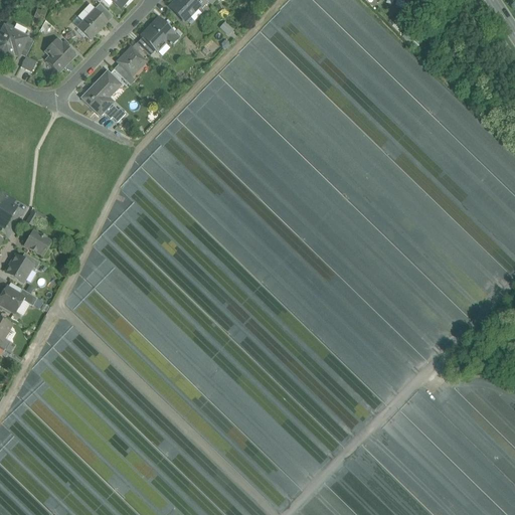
[(129,0),(112,0),(121,8),(120,9),(121,9),(129,0)]
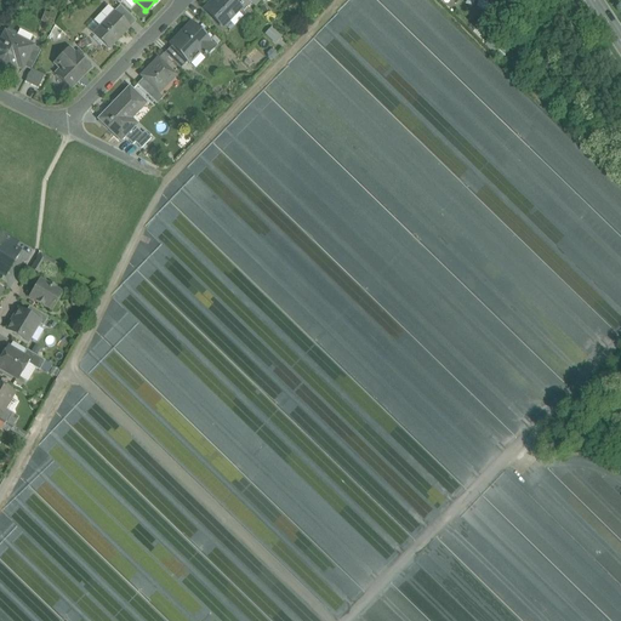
[(216,0),(212,4),(211,3),(205,10),(222,27),(240,9),(240,7),(232,0),(216,0)]
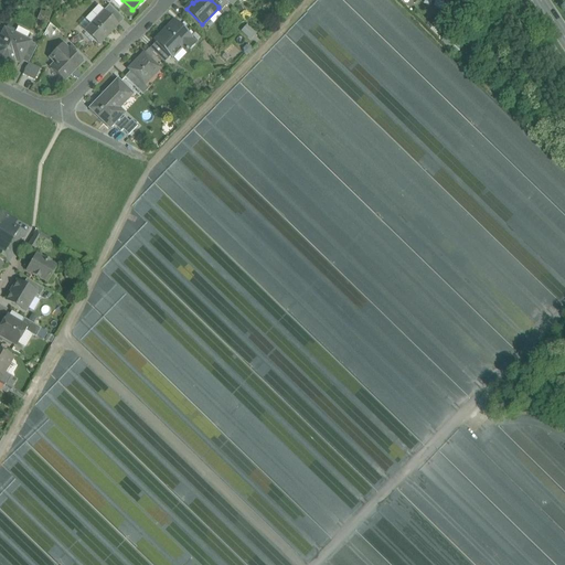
[(225,0),(211,0),(219,7),(219,8),(221,11),(228,3),(225,0)]
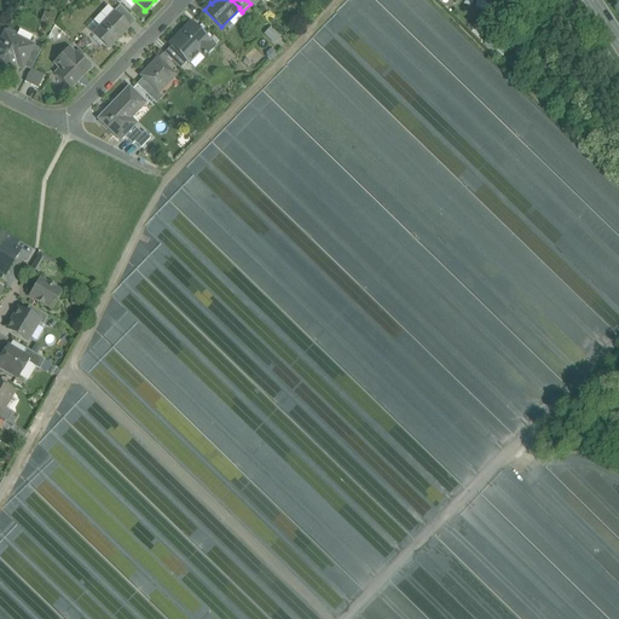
[(134,19),(120,5),(114,11),(128,25),(134,19)]
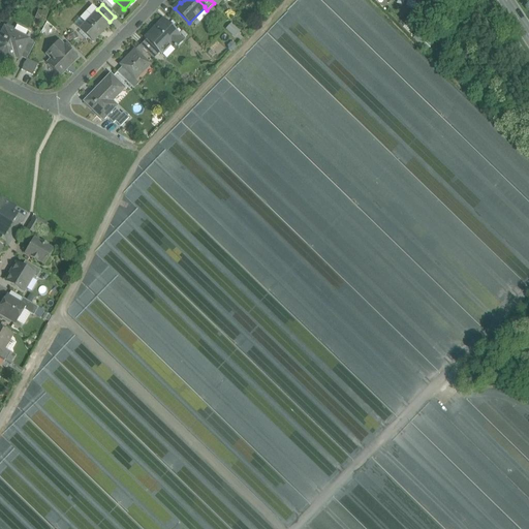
[(97,9),(79,29),(93,42),(111,23),(110,22),(97,9)]
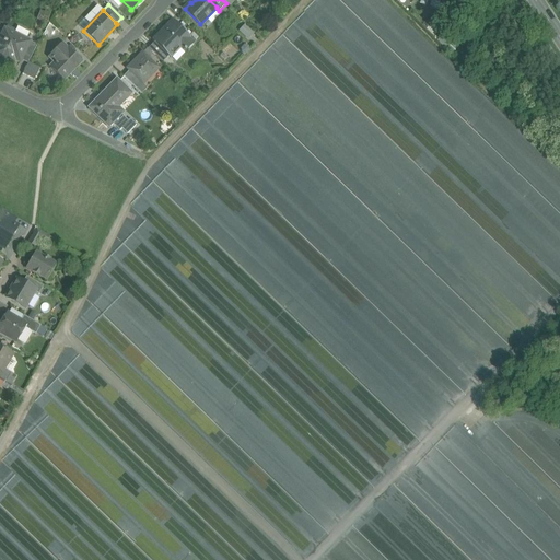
[(173,21),(153,41),(168,56),(171,58),(172,57),(168,54),(178,44),(184,49),(183,49),(183,51),(184,51),(184,53),(194,43),(188,37),(189,36),(173,21)]
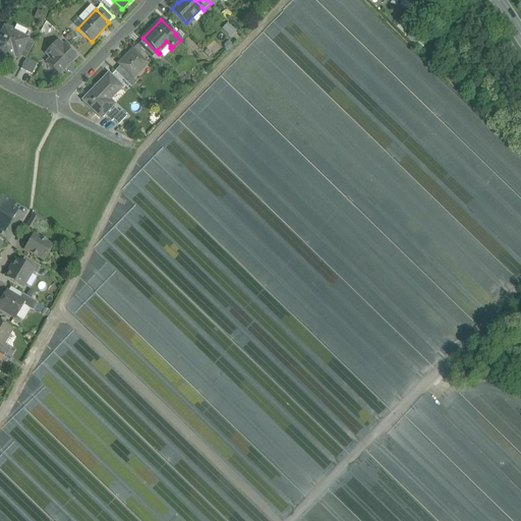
[(231,37),(237,30),(228,21),(222,29),(231,37)]
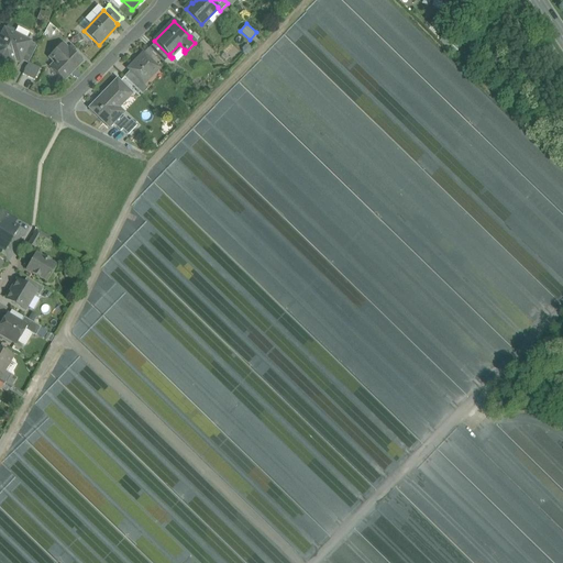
[(31,42),(4,29),(0,36),(0,61),(11,66),(15,57),(21,59),(23,56),(29,45),(31,42)]
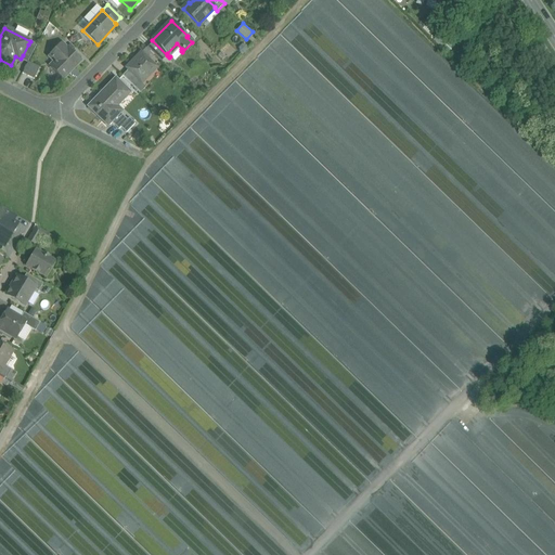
[(454,48),(442,36),(437,42),(449,54),(454,48)]
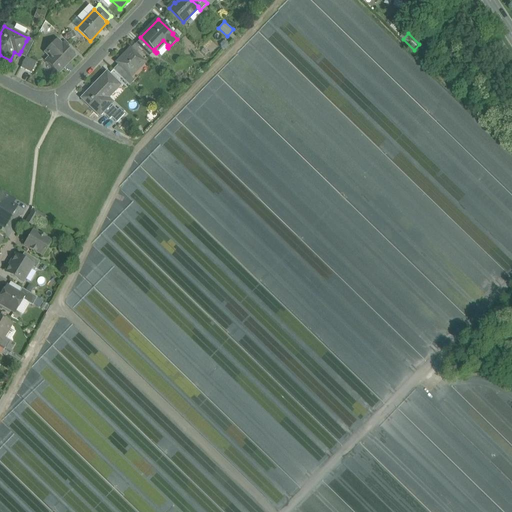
[(154,51),(141,38),(135,44),(148,57),(154,51)]
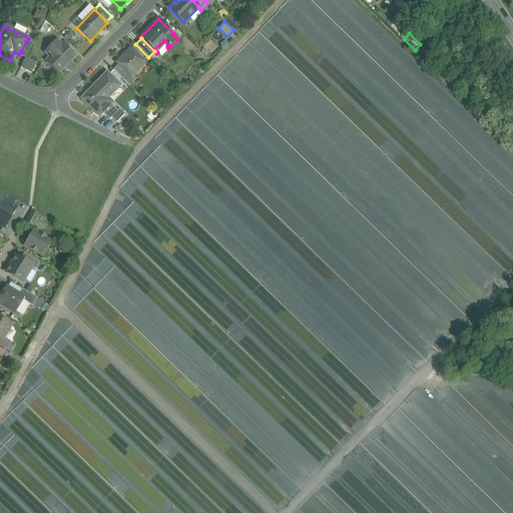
[(74,57),(57,40),(49,49),(53,53),(46,61),(58,73),(74,57)]
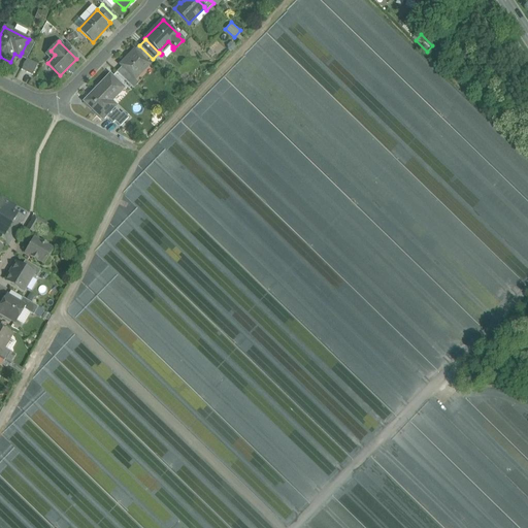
[(27,42),(22,53),(20,56),(26,60),(27,59),(33,46),(27,42)]
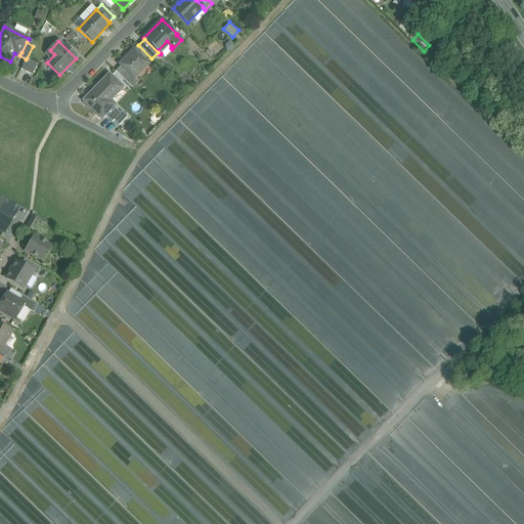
[(133,49),(119,64),(121,67),(132,78),(132,77),(146,62),(133,49)]
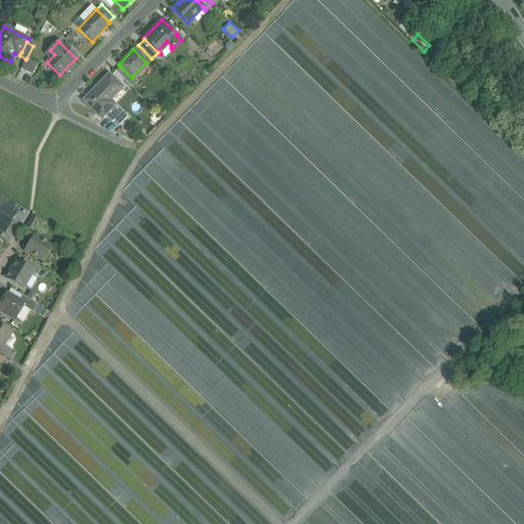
[(38,63),(27,58),(26,59),(20,70),(32,75),(38,63)]
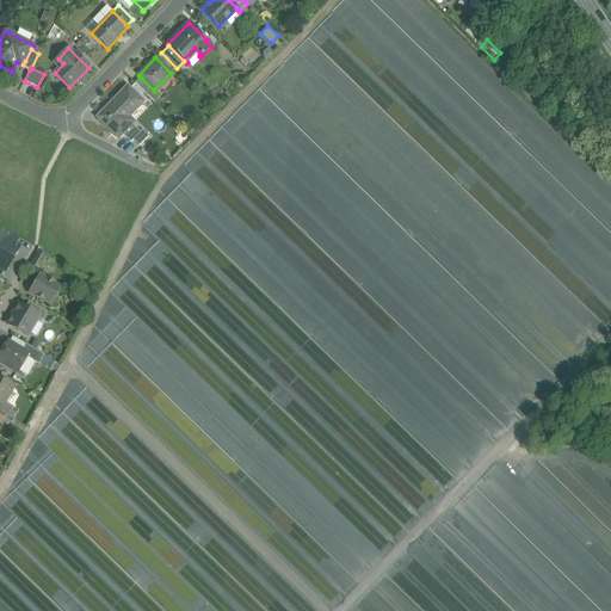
[(141,78),(135,84),(154,103),(161,97),(154,90),(154,91),(141,78)]
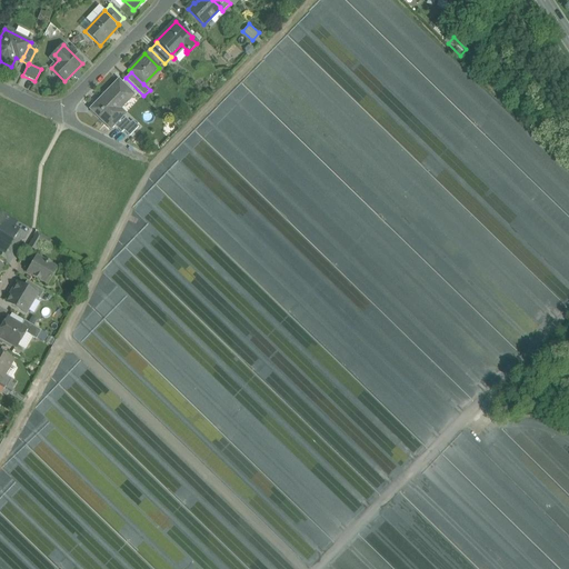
[(118,80),(90,109),(110,129),(120,119),(113,113),(123,103),(125,105),(133,95),(118,80)]
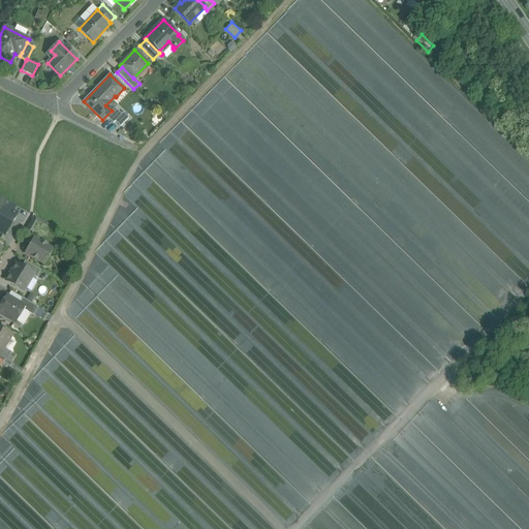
[(116,107),(102,124),(116,135),(129,118),(116,107)]
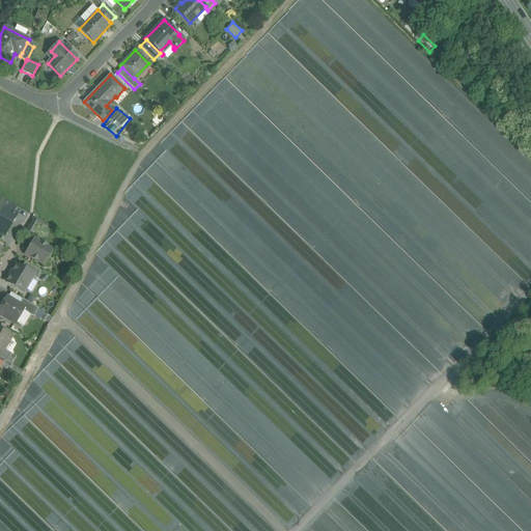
[(16,206),(0,196),(0,205),(12,213),(16,206)]
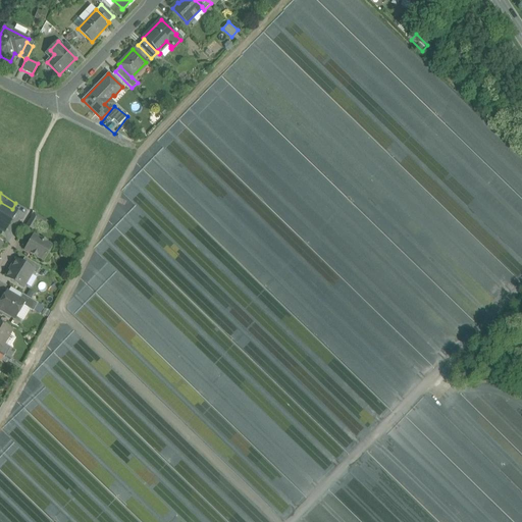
[(12,209),(0,202),(0,227),(4,231),(16,211),(12,209)]
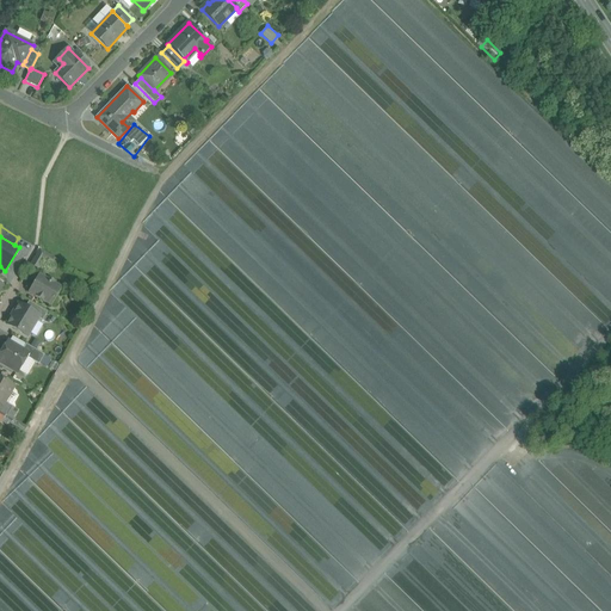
[(39,250),(31,265),(38,270),(43,261),(50,265),(54,259),(59,261),(39,250)]
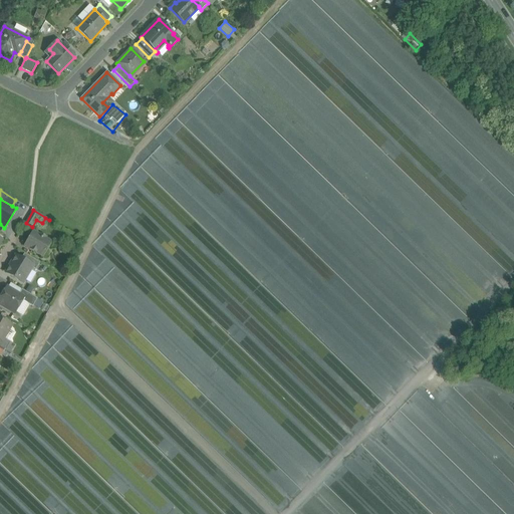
[(39,235),(33,231),(23,246),(42,258),(51,242),(45,239),(46,238),(40,234),(39,235)]
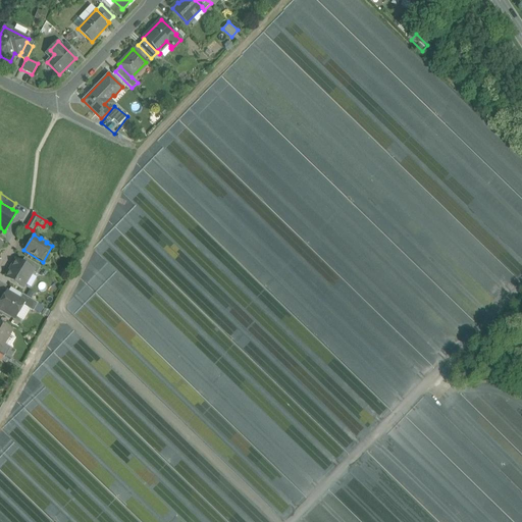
[(41,267),(24,258),(21,263),(33,270),(32,272),(36,274),(41,267)]
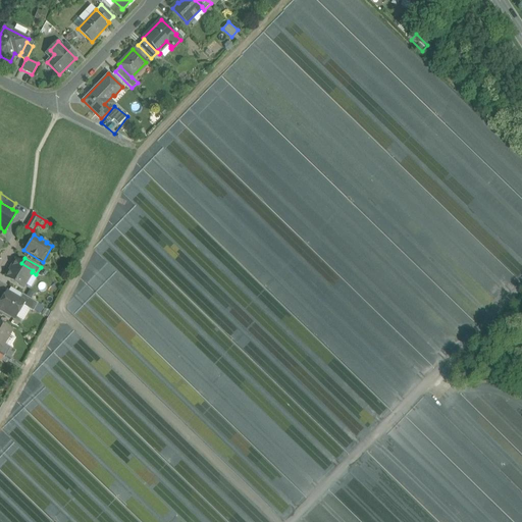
[(21,263),(16,260),(6,277),(22,288),(32,272),(33,270),(21,263)]
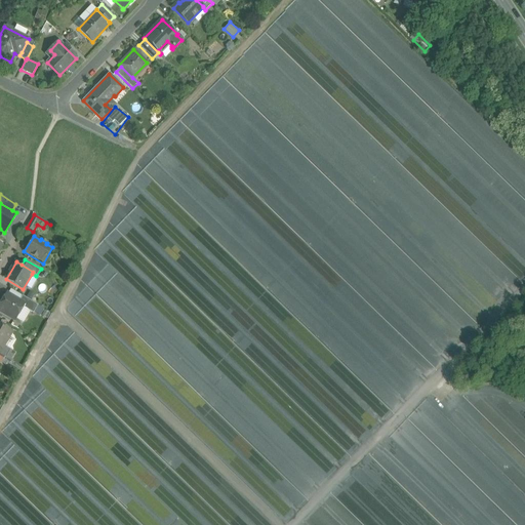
[(19,301),(6,294),(0,305),(0,311),(15,320),(23,308),(25,305),(19,301)]
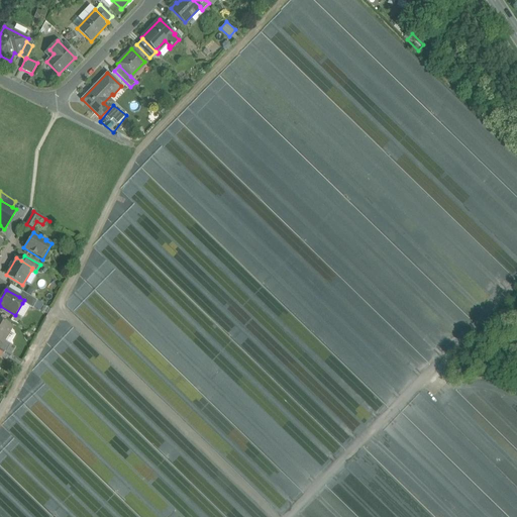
[(37,301),(22,292),(19,297),(24,300),(22,303),(32,309),(37,301)]
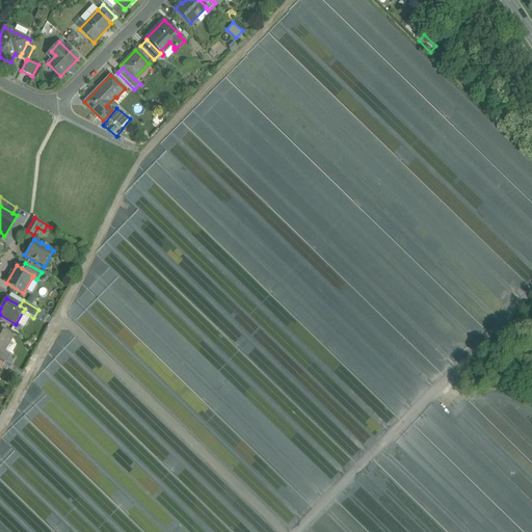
[(9,336),(0,329),(0,351),(2,352),(4,350),(9,341),(8,338),(9,336)]
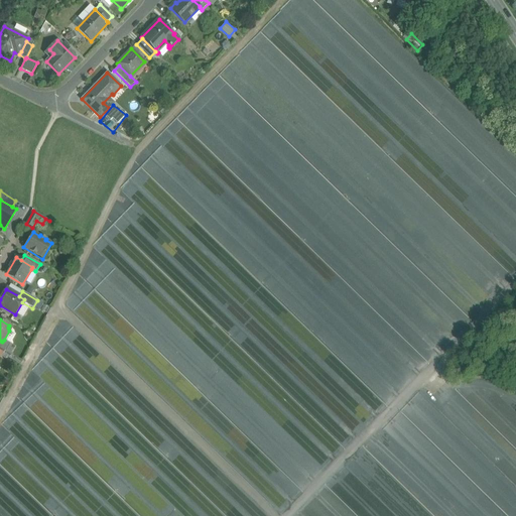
[(2,342),(0,341),(0,348),(4,351),(6,352),(10,344),(4,340),(2,342)]
